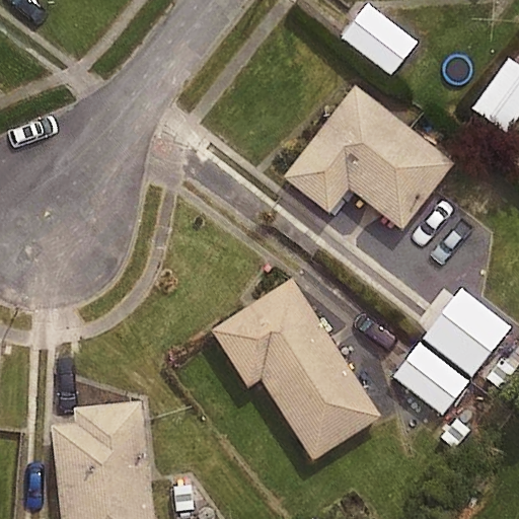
[(342,39),(391,76),(419,42),(368,3),(353,22),(342,39)]
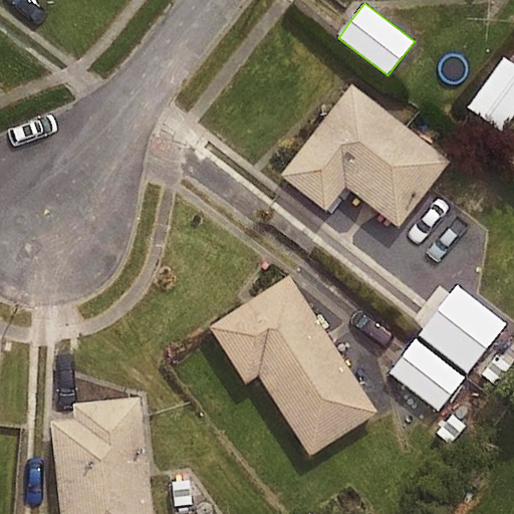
[(513,64),(504,56),(467,107),(503,132),(513,115),(513,64)]
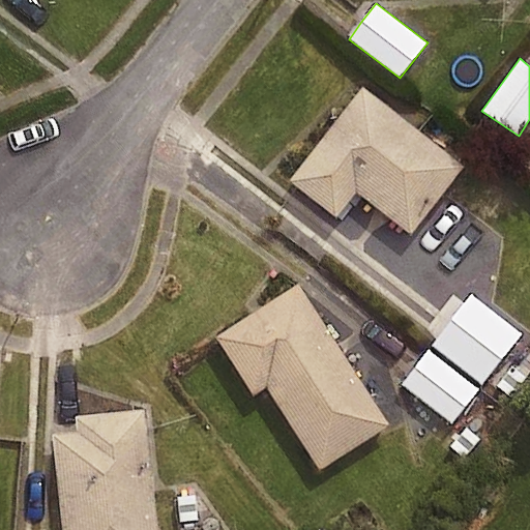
[(363,88),(290,180),(336,216),(357,193),(411,234),(465,167),(363,88)]
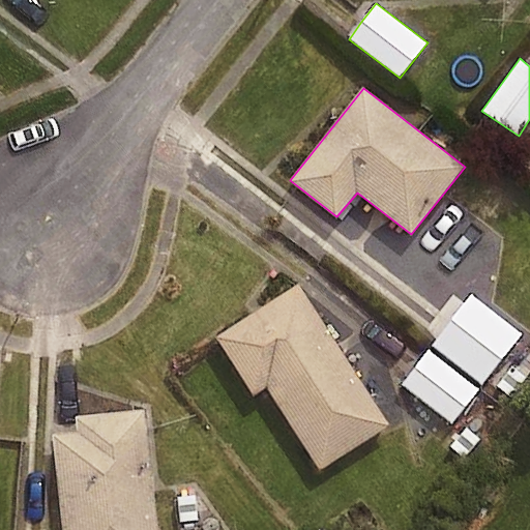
[(298,285),(216,336),(254,396),(267,387),(320,470),(388,423),(298,285)]
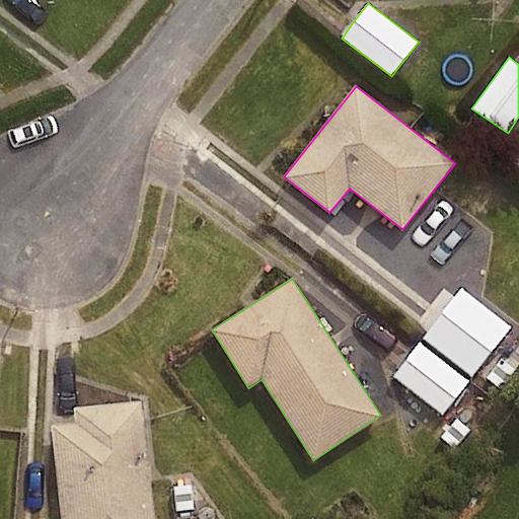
[(445,309),(423,339),(472,377),(512,326),(461,288),(445,309)]
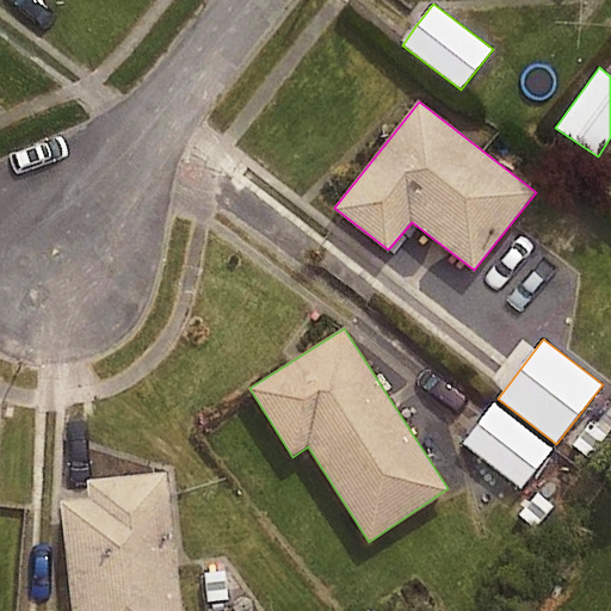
[(479,423),(462,444),(522,489),(553,449),(494,402),(479,423)]
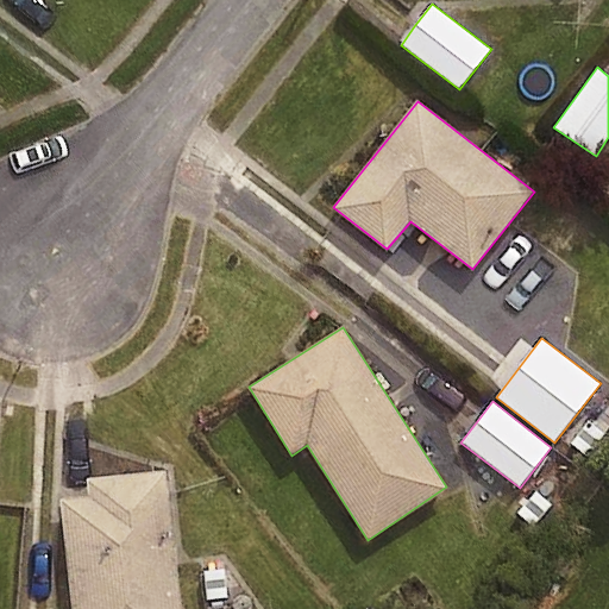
[(88,496),(61,500),(71,608),(181,608),(167,470),(87,478),(88,496)]
